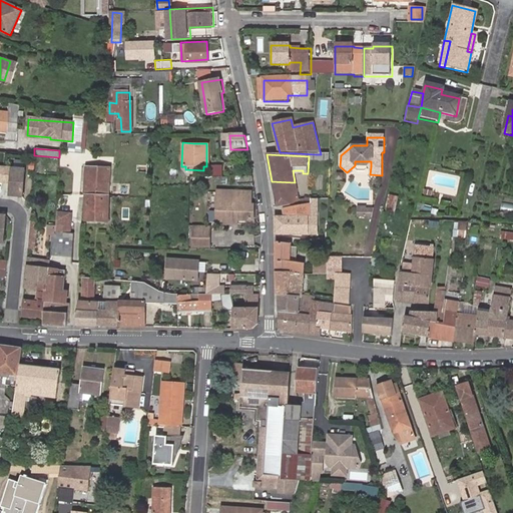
[(25,168),(0,166),(0,182),(3,183),(11,183),(10,196),(22,197),(25,168)]
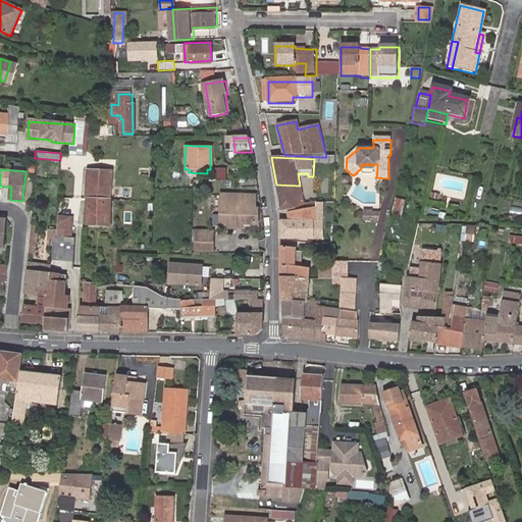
[(211,180),(225,179),(225,169),(211,169),(211,180)]
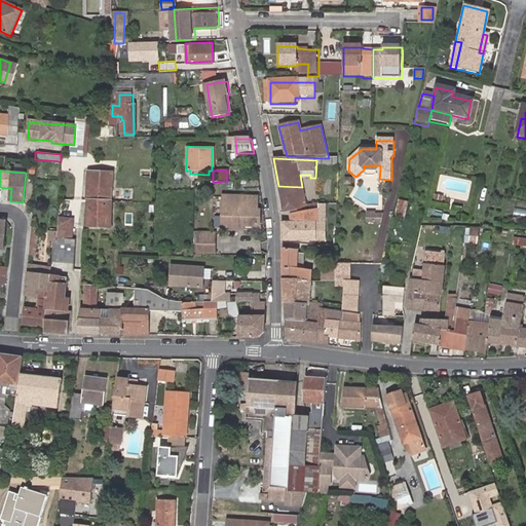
[(114,175),(91,174),(88,226),(111,227),(114,175)]
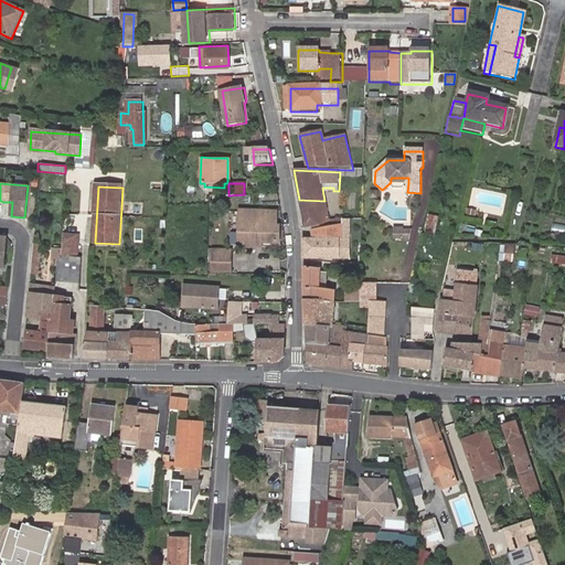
[(299,200),(305,228),(328,227),(324,201),(299,200)]
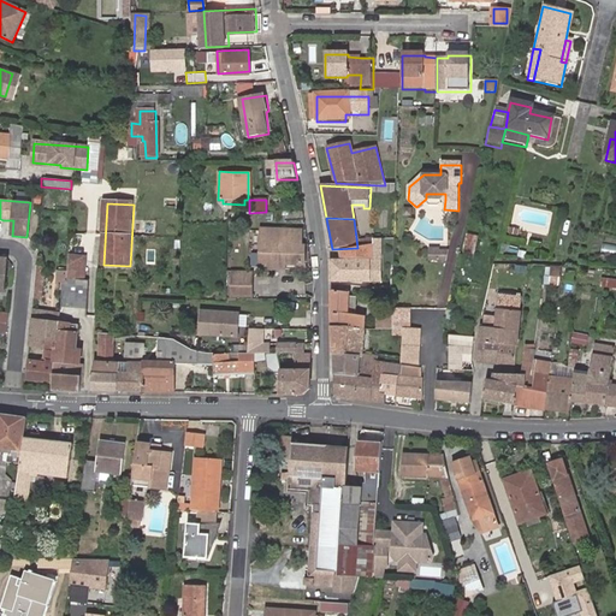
[(300,232),(264,232),(264,270),(272,270),(272,264),(284,265),(302,265),(302,246),(298,246),(300,232)]
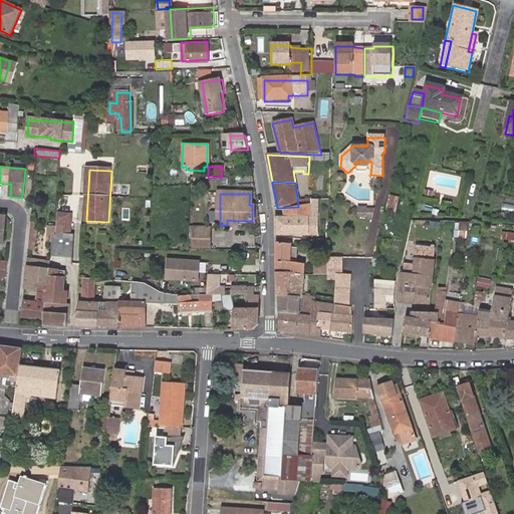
[(399,198),(391,196),(387,215),(395,217),(399,198)]
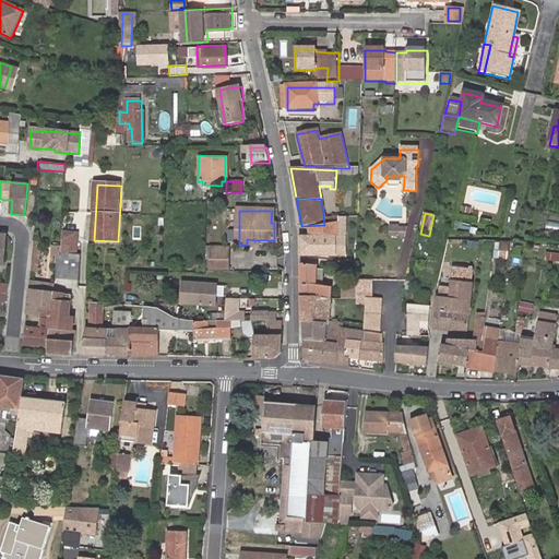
[(319,236),(300,236),(299,238),(299,256),(320,256),(335,254),(335,242),(347,241),(348,217),(340,216),(340,222),(339,222),(339,236),(319,236)]
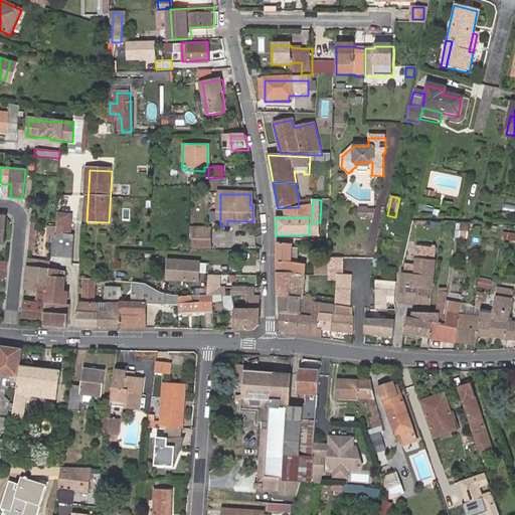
[(284,210),(285,216),(312,215),(312,204),(305,204),(305,209),(284,210)]
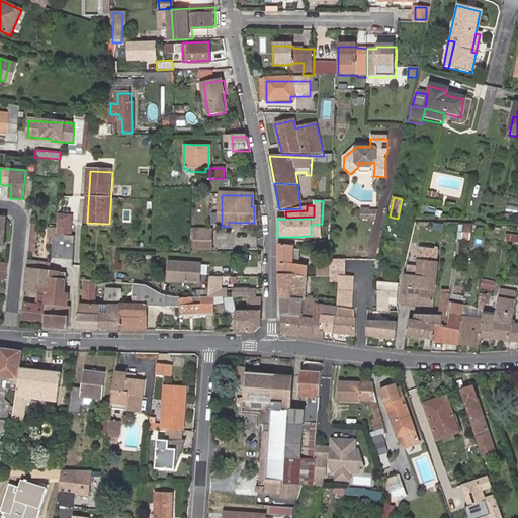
[(369,208),(360,208),(360,220),(369,220),(369,210),(369,208)]
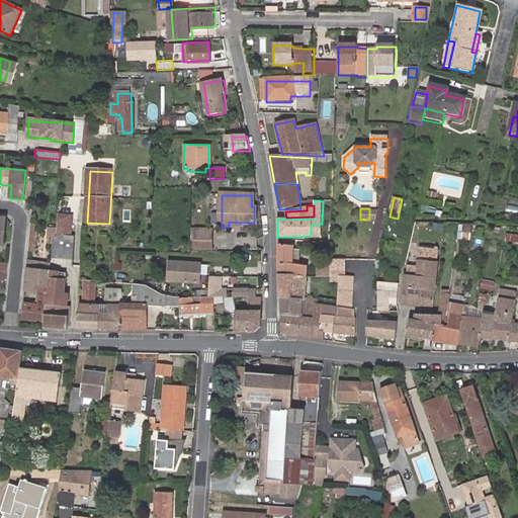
[(71,235),(72,217),(58,216),(57,228),(57,234),(71,235)]
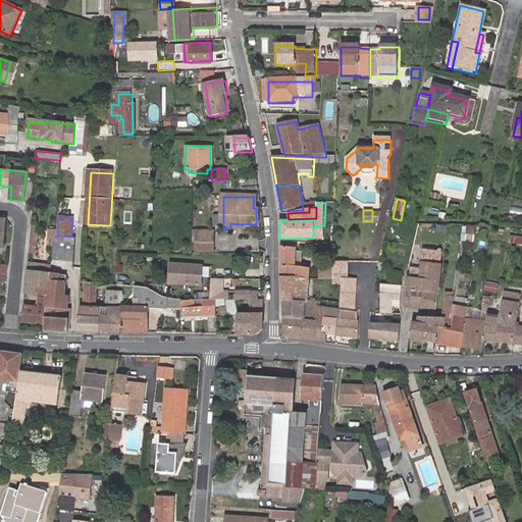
[(324,225),(313,226),(313,238),(324,238),(324,225)]
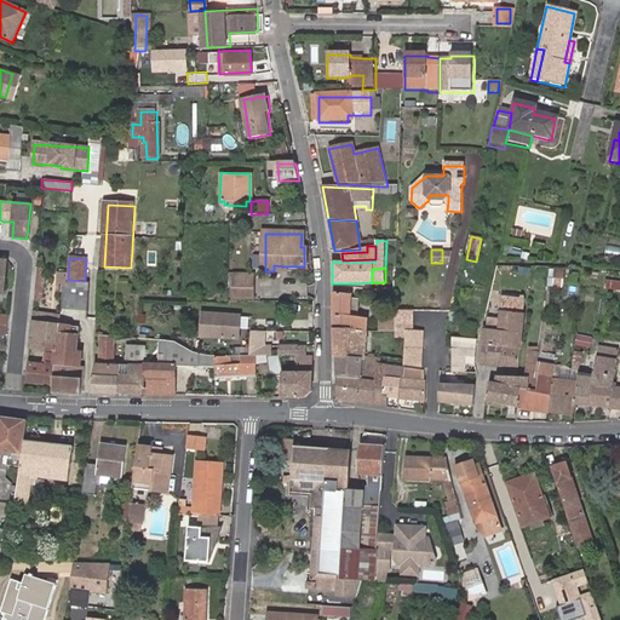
[(557,287),(558,269),(550,268),(549,286),(557,287)]
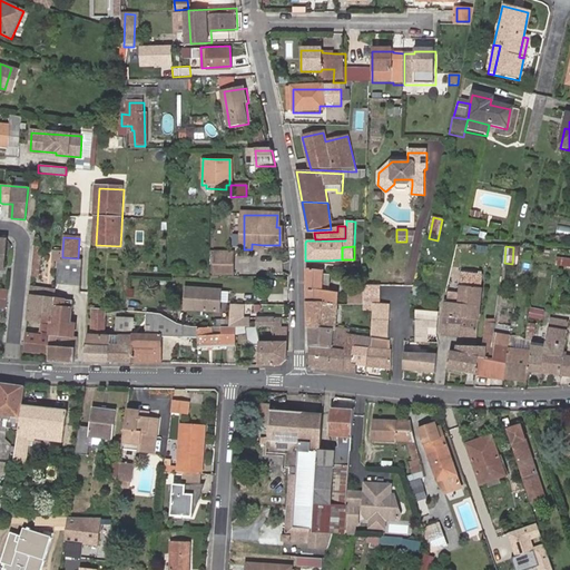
[(62,257),(62,251),(52,249),(51,264),(58,264),(57,284),(77,285),(78,265),(61,264),(62,257)]
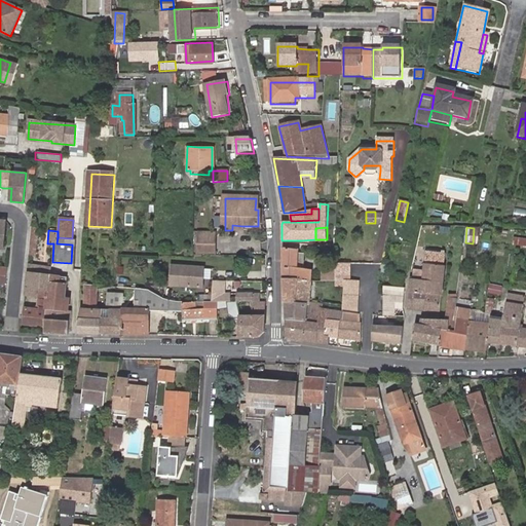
[(216,255),(217,232),(197,231),(196,254),(216,255)]
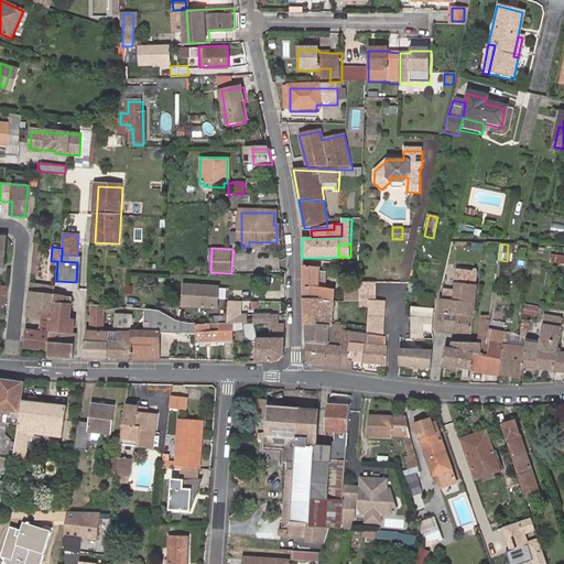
[(549,263),(563,264),(563,256),(549,255),(549,263)]
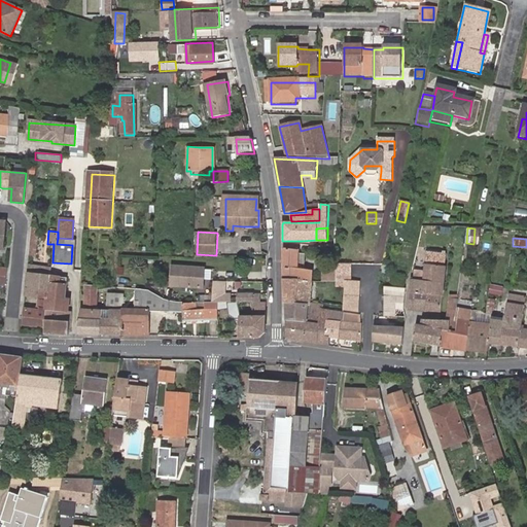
[(284,281),(312,284),(313,271),(306,270),(305,254),(300,254),(300,251),(282,249),(284,281)]
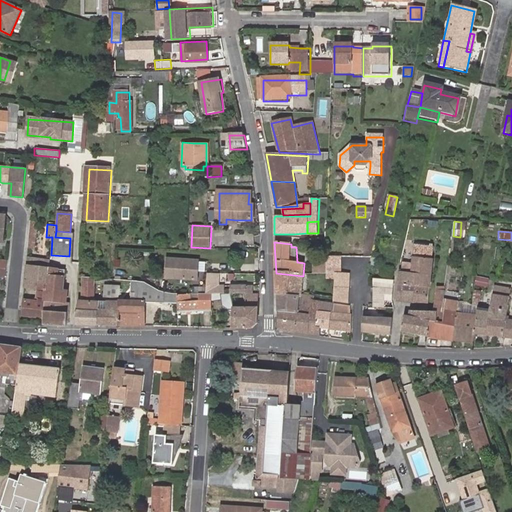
[(411,265),(432,267),(434,247),(414,245),(411,265)]
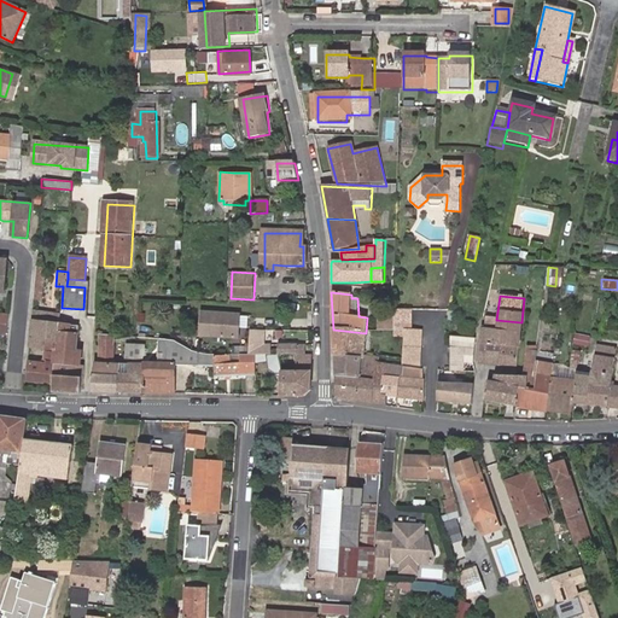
[(413,312),(396,312),(395,331),(406,332),(404,359),(404,366),(421,368),(424,334),(424,333),(413,332),(413,312)]
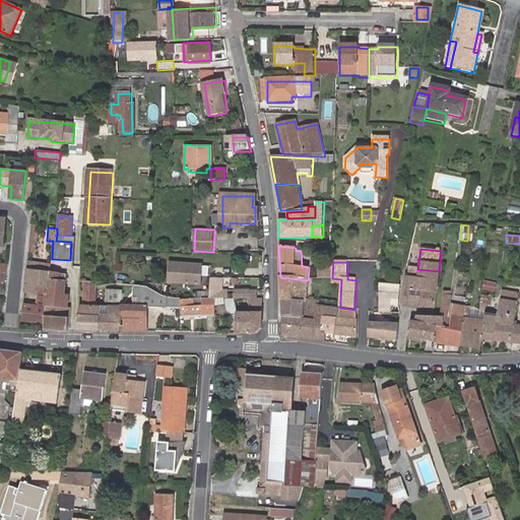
[(26,263),(26,271),(48,273),(49,265),(26,263)]
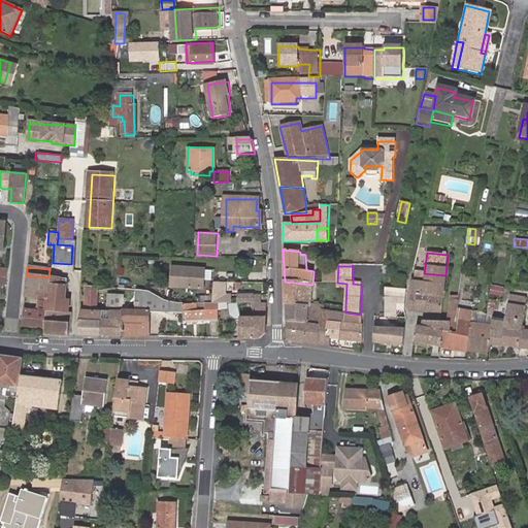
[(172,268),(171,288),(202,291),(204,271),(172,268)]
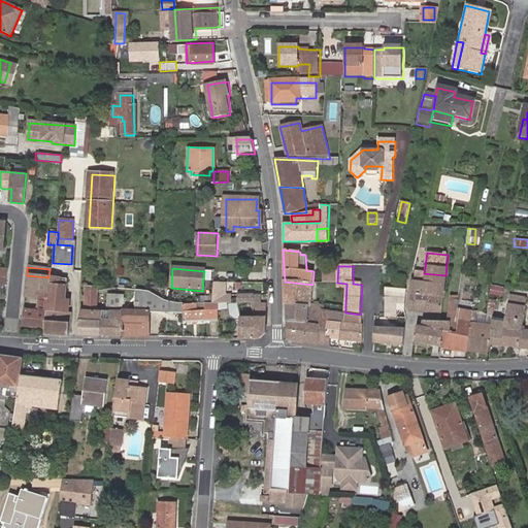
[(424,295),(422,311),(441,314),(446,275),(424,273),(408,272),(406,294),(424,295)]
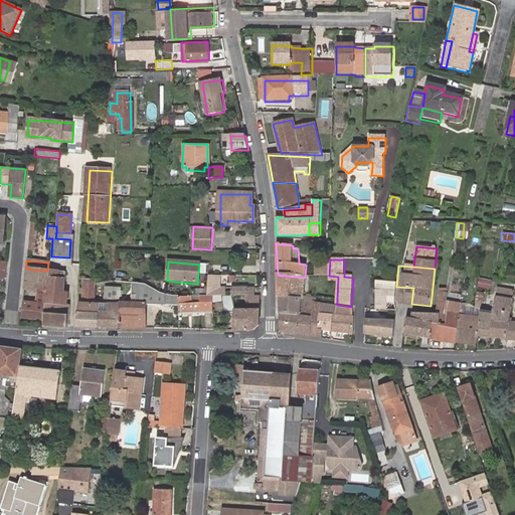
[(329,277),(329,268),(317,268),(317,277),(329,277)]
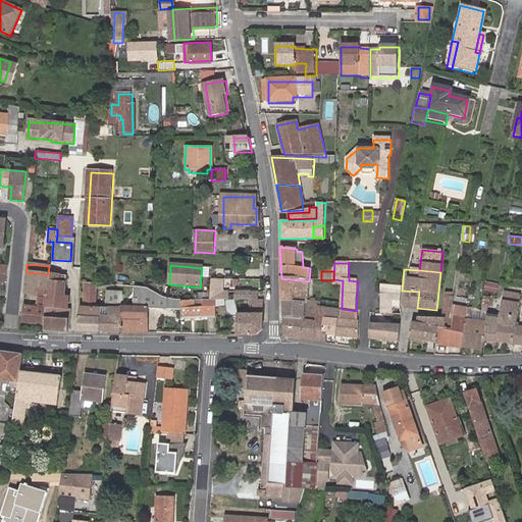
[(27,272),(24,293),(39,294),(40,289),(40,282),(47,283),(48,274),(27,272)]
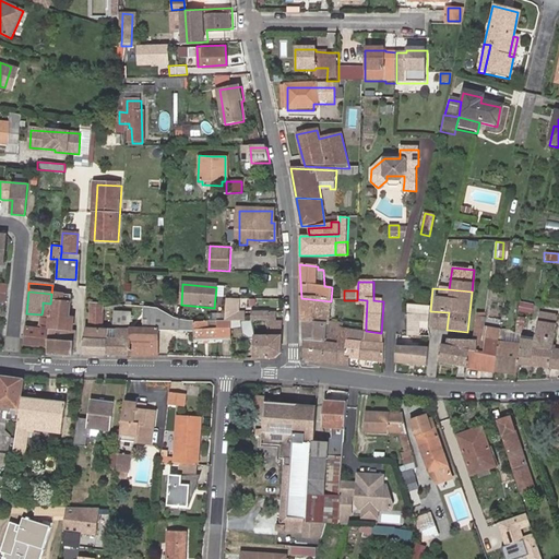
[(70,296),(51,294),(50,304),(43,302),(43,309),(51,310),(50,330),(71,331),(72,319),(68,319),(70,296)]
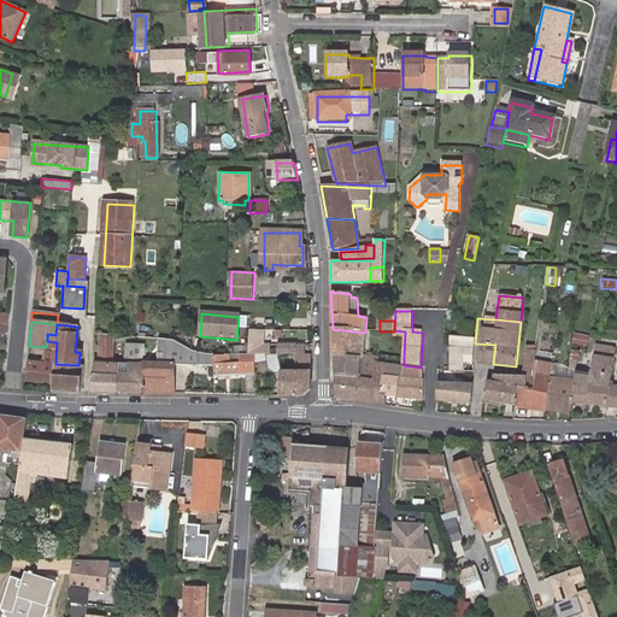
[(364,358),(365,333),(333,329),(333,357),(334,357),(360,360),(363,360),(364,358)]
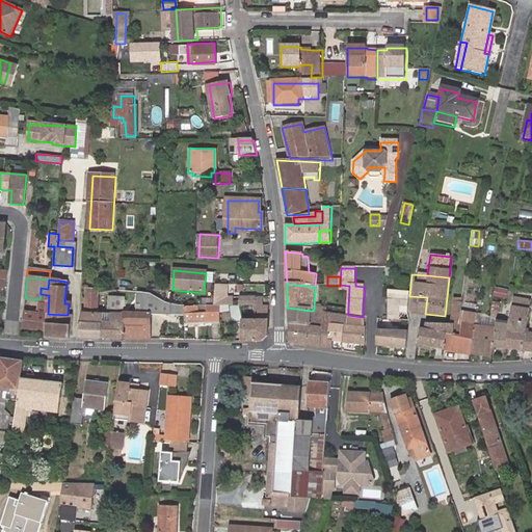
[(215,298),(215,303),(220,303),(227,304),(233,304),(233,298),(227,297),(227,286),(215,285),(215,298)]
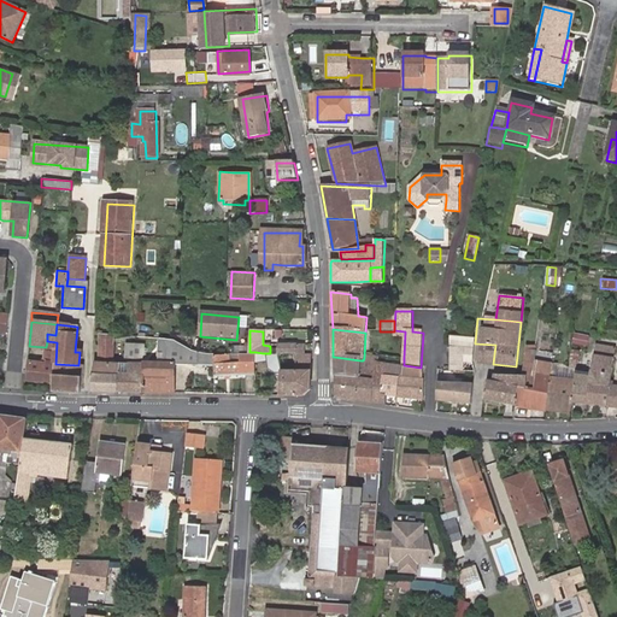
[(470,336),(448,334),(451,370),(458,370),(456,351),(469,352),(470,342),(470,336)]
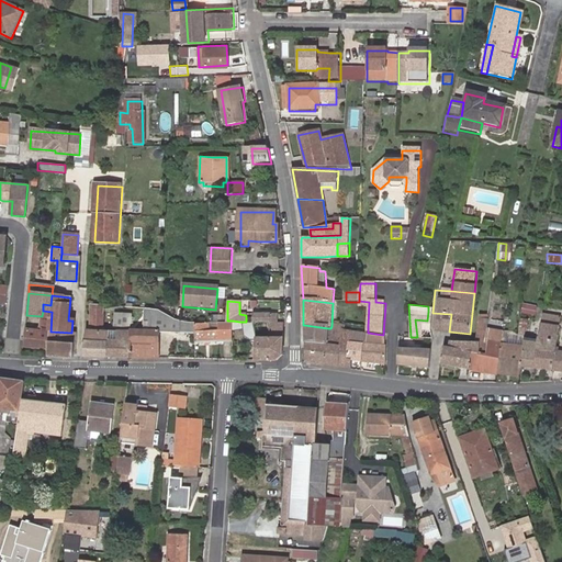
[(536,305),(524,304),(523,313),(535,315),(536,305)]
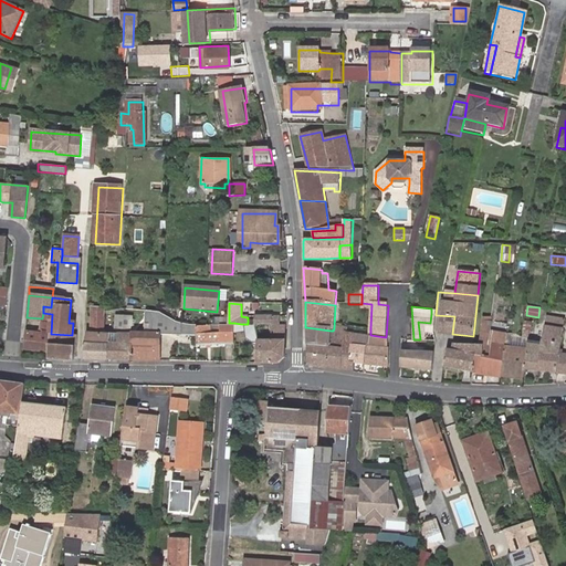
[(150,336),(135,335),(135,342),(133,342),(133,360),(156,360),(156,345),(159,345),(159,334),(180,335),(181,320),(171,317),(152,311),(150,336)]
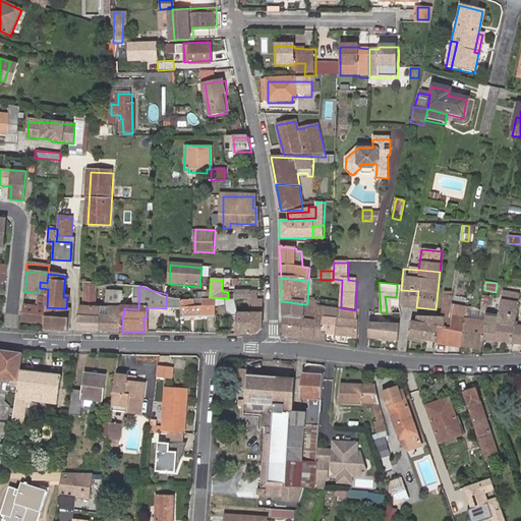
[(400,305),(416,307),(418,291),(401,290),(400,305)]
